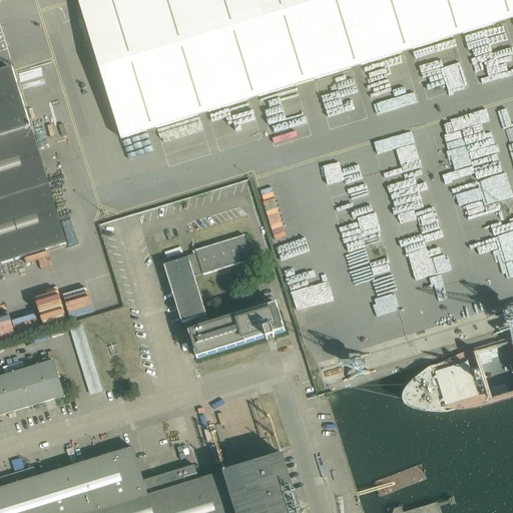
[(512,0),(82,0),(78,1),(121,140),(512,19),(512,0)]
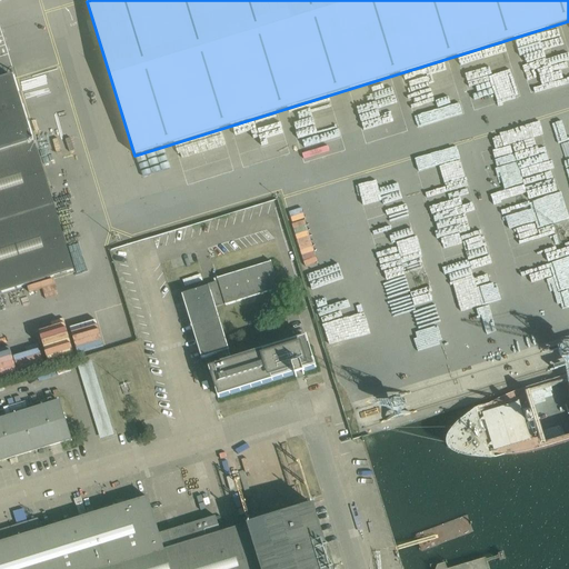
[(0,83),(0,295),(31,285),(75,272),(15,80),(0,83)]
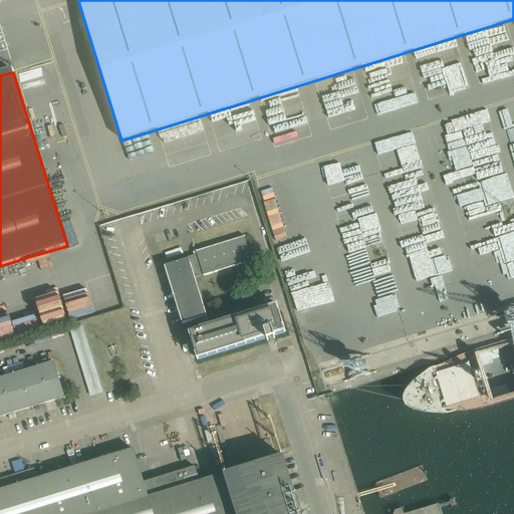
[(276,305),(209,325),(195,278),(252,261),(245,237),(196,251),(197,254),(188,257),(189,259),(165,266),(183,324),(197,320),(200,328),(189,331),(198,358),(266,337),(267,340),(275,338),(274,335),(284,331),(276,305)]
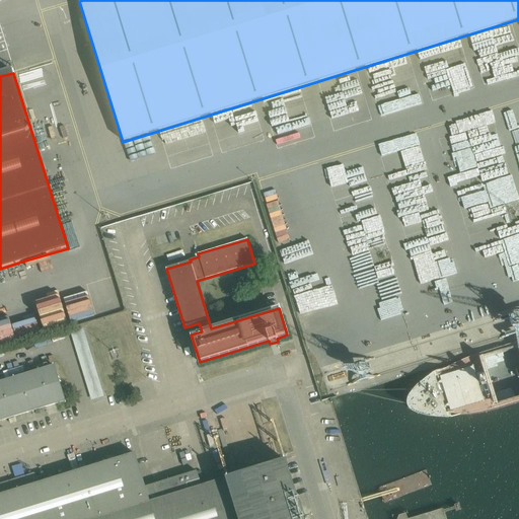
[(169,263),(186,257),(183,250),(167,255),(169,263)]
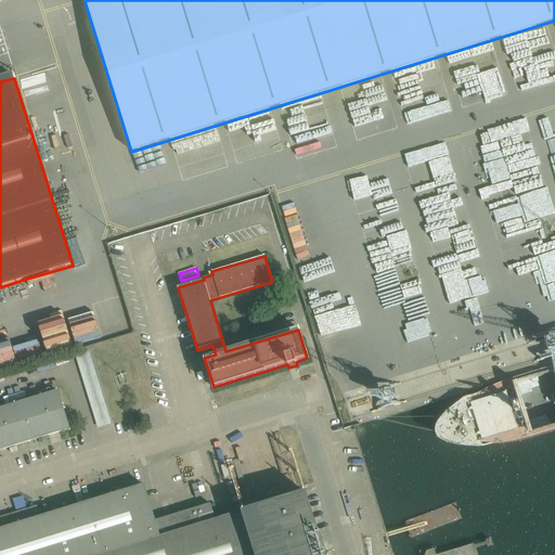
[(77,355),(98,428),(112,424),(91,351),(77,355)]
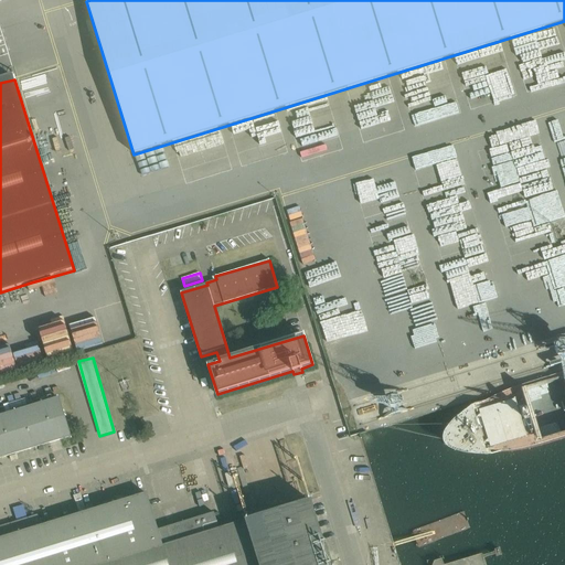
[(370,379),(355,383),(359,396),(374,392),(370,379)]
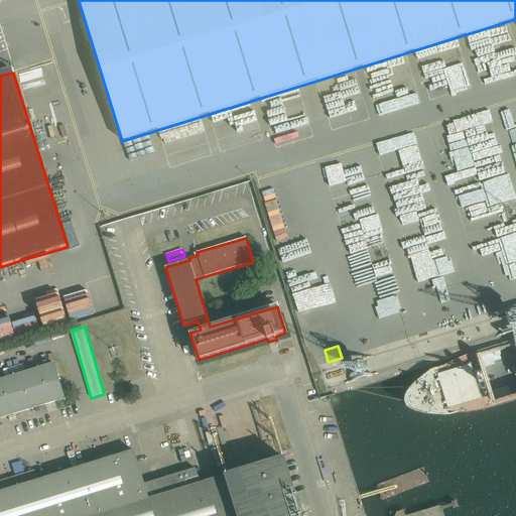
[(0,419),(66,399),(54,363),(44,366),(43,362),(30,366),(31,370),(5,378),(3,372),(0,372),(0,419)]
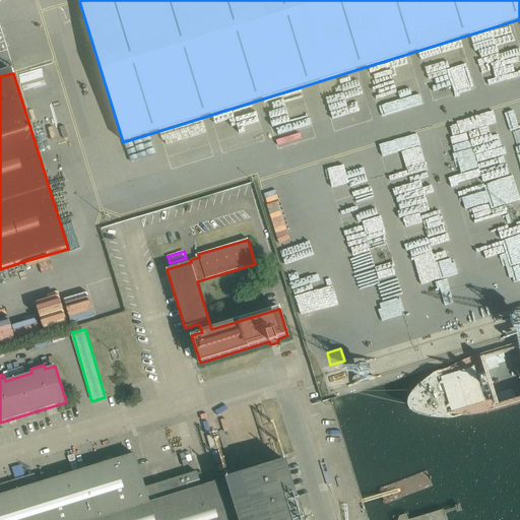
[(305,519),(286,460),(201,486),(197,472),(145,488),(135,454),(106,463),(104,459),(93,462),(94,466),(56,478),(55,474),(46,476),(47,481),(38,483),(35,474),(0,484),(0,519),(305,519)]
